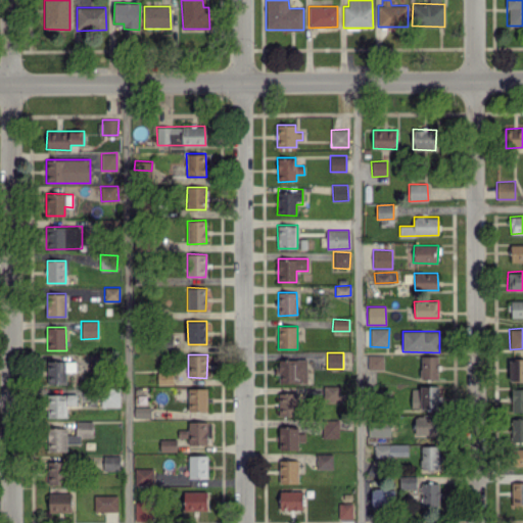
[(383,355),(367,354),(367,369),(383,369),(383,355)]
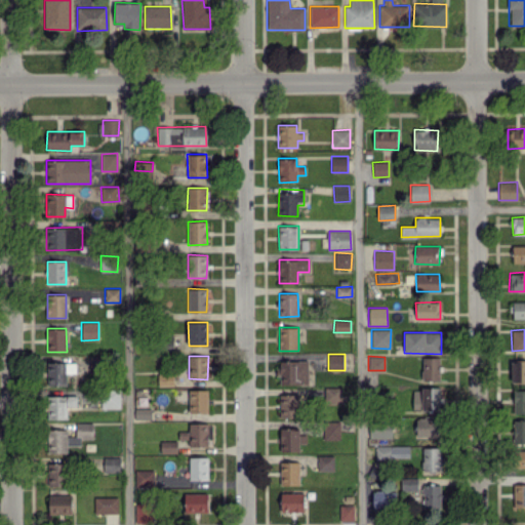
[(422,380),(440,379),(439,357),(421,357),(422,380)]
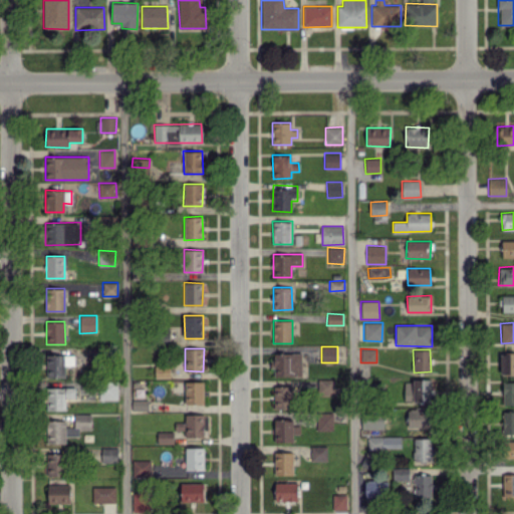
[(273,377),(302,376),(301,352),(272,353),(273,377)]
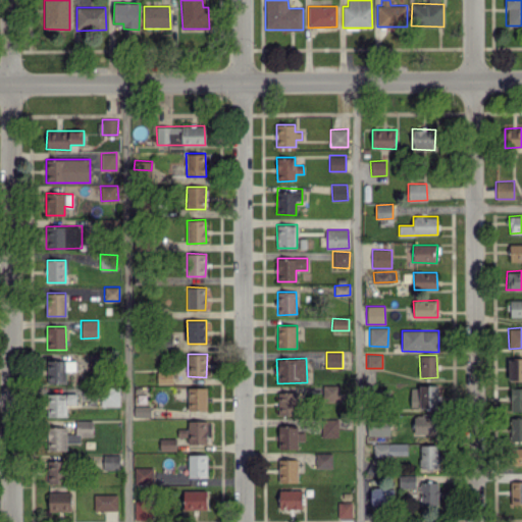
[(508,380),(521,380),(521,358),(509,358),(508,380)]
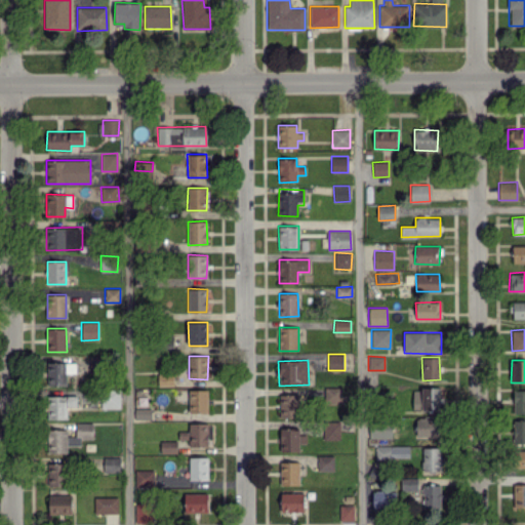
[(66,385),(66,373),(76,373),(76,362),(47,362),(47,386),(66,385)]
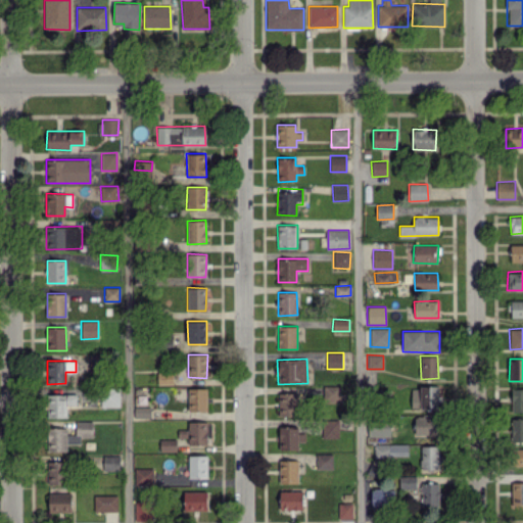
[(157,384),(173,384),(173,372),(157,373),(157,384)]
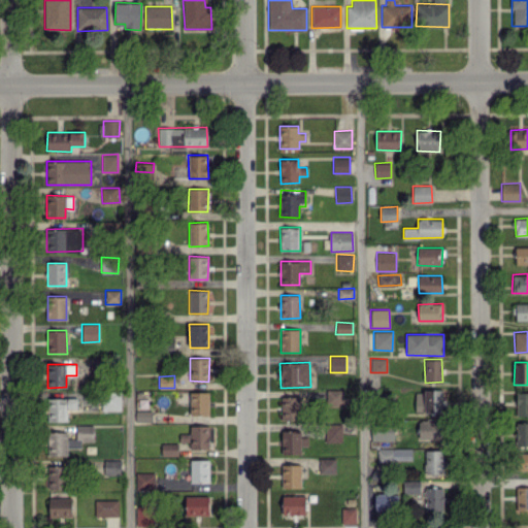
[(343,405),(342,389),(325,390),(325,406),(343,405)]
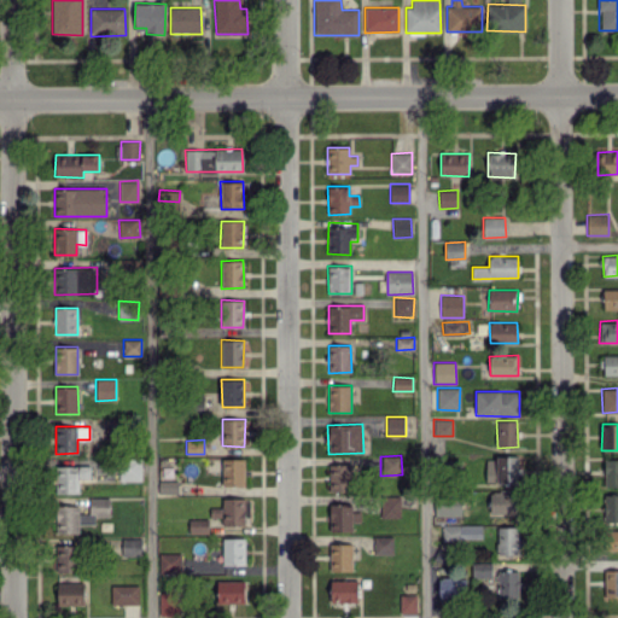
[(519,458),(487,456),(487,482),(519,483),(519,458)]
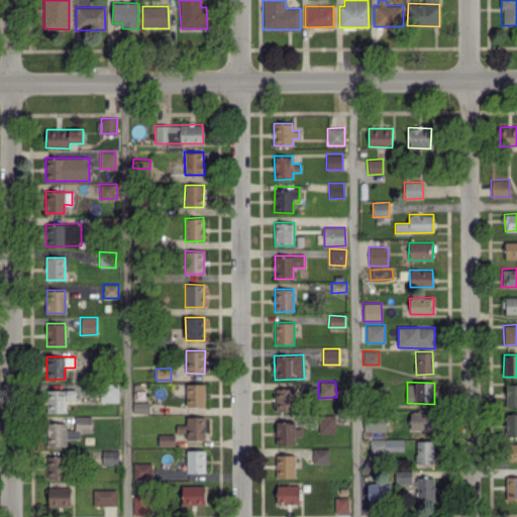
[(118,402),(118,384),(100,384),(100,402),(118,402)]
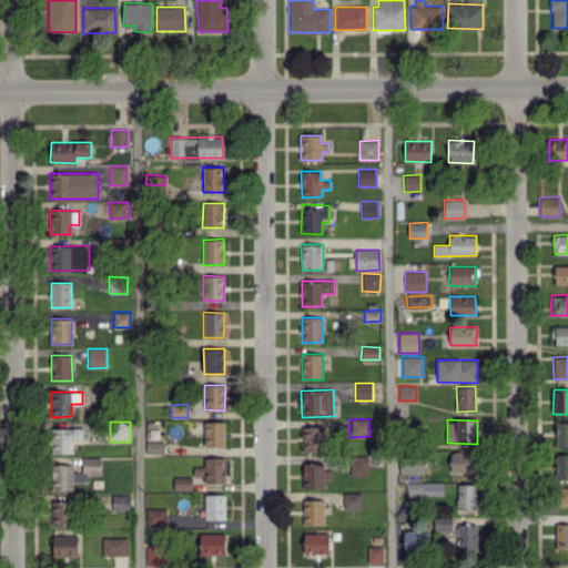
[(224,422),(203,422),(204,447),(225,446),(224,422)]
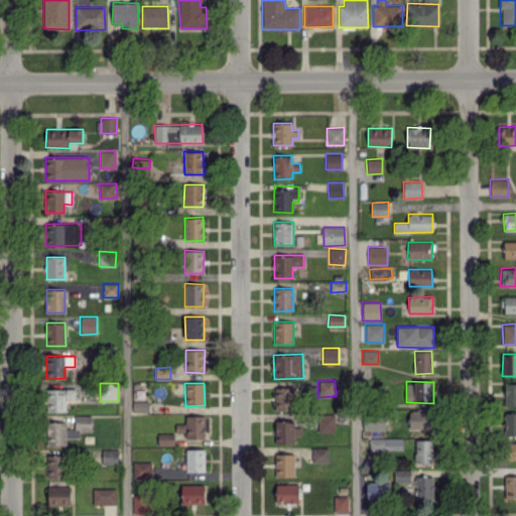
[(504,406),(515,405),(515,383),(505,384),(504,406)]
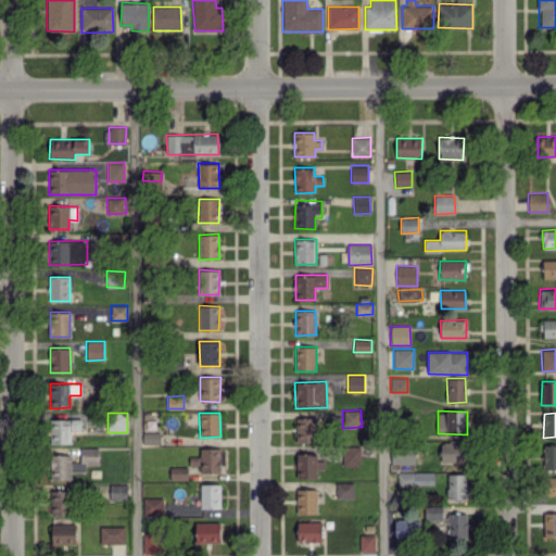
[(295,442),(317,442),(318,418),(297,417),(295,442)]
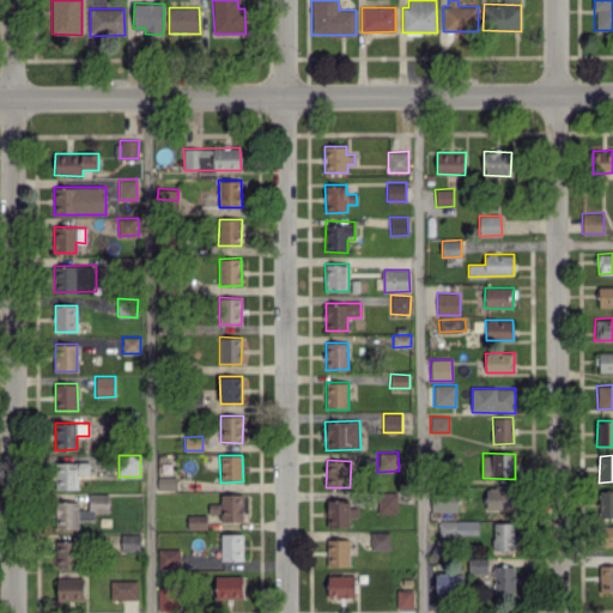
[(56,462),(56,490),(78,489),(77,474),(89,474),(89,462),(56,462)]
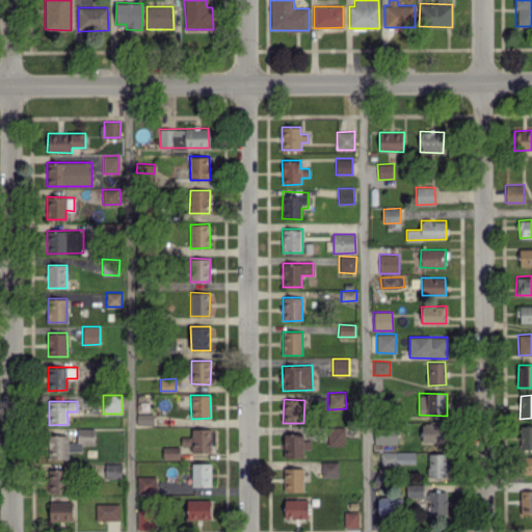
[(153,425),(153,414),(137,414),(136,425),(153,425)]
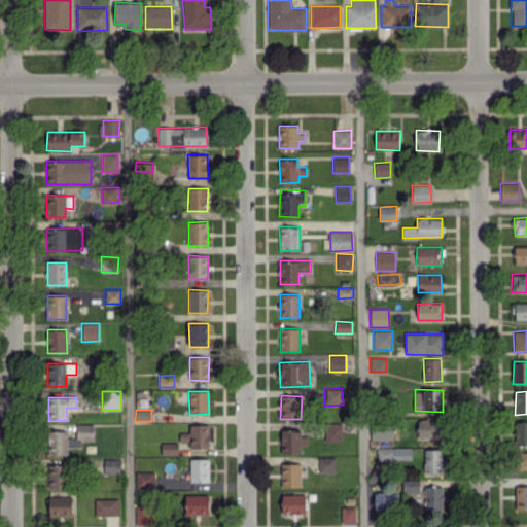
[(418,437),(443,437),(443,420),(418,420),(418,437)]
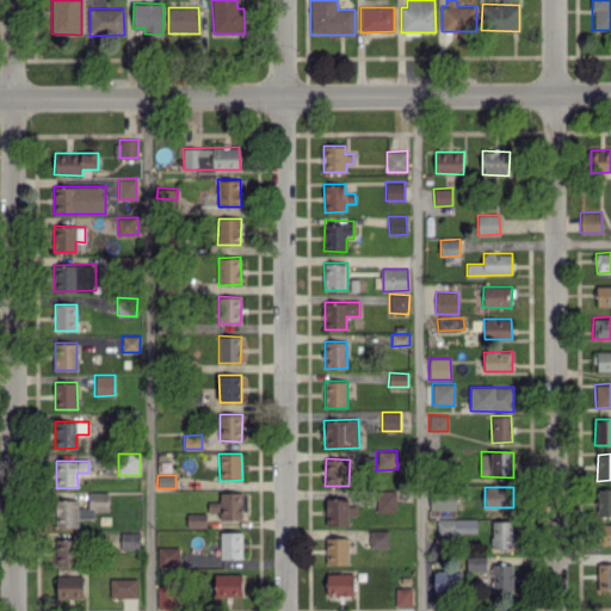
[(598,516),(610,514),(610,488),(597,489),(598,516)]
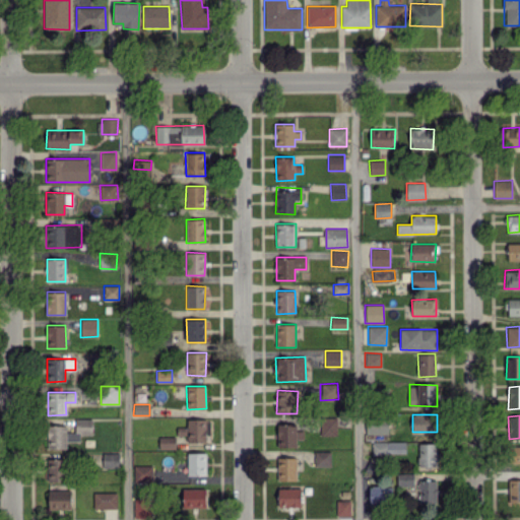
[(337,417),(320,417),(321,436),(337,436),(337,417)]
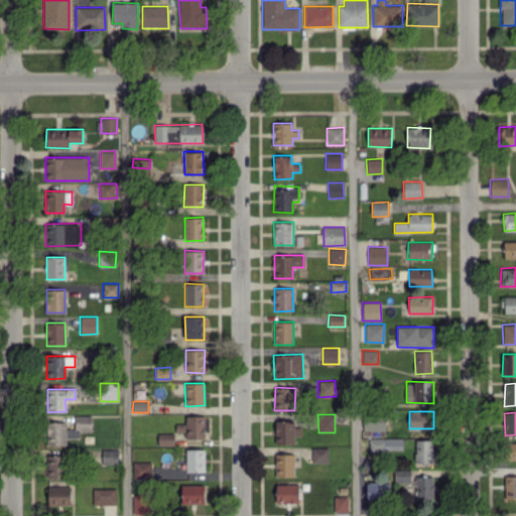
[(46,444),(67,444),(67,437),(79,437),(79,431),(91,431),(91,415),(75,415),(75,428),(66,428),(66,422),(47,422),(46,444)]
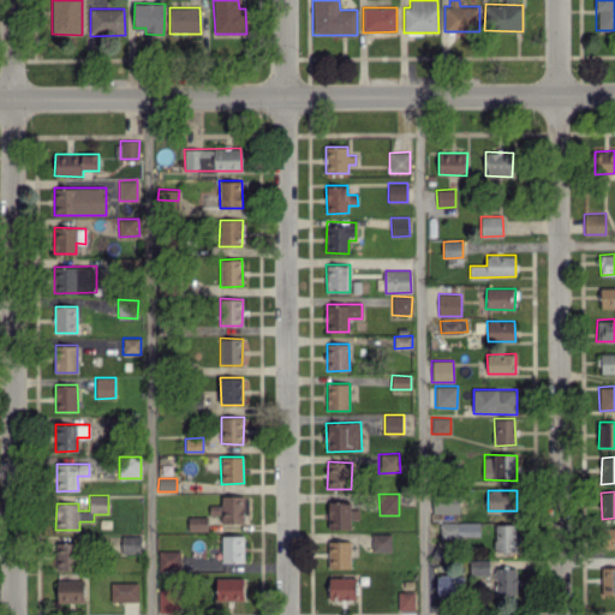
[(246,523),(246,496),(221,496),(221,505),(209,505),(209,514),(221,515),(221,523),(246,523)]
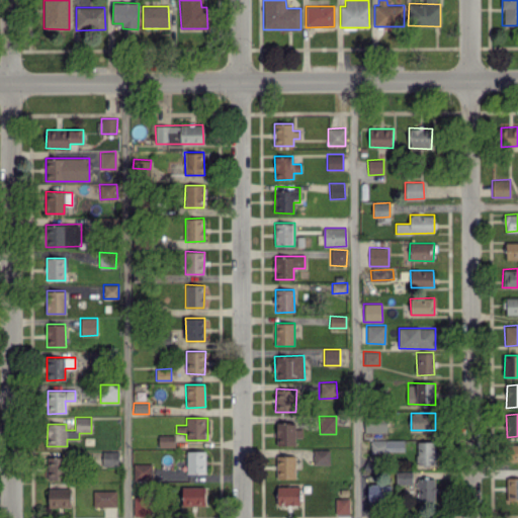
[(364,432),(386,432),(386,420),(365,420),(364,432)]
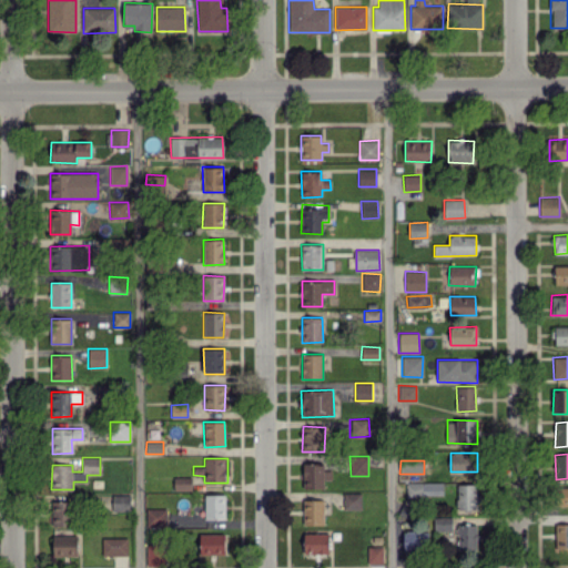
[(303,488),(323,488),(324,479),(331,479),(332,466),(303,465),(303,488)]
